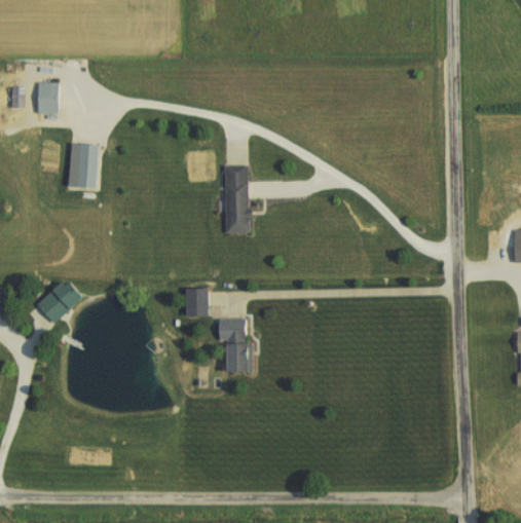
[(33,114),(57,114),(57,82),(33,82),(33,114)]
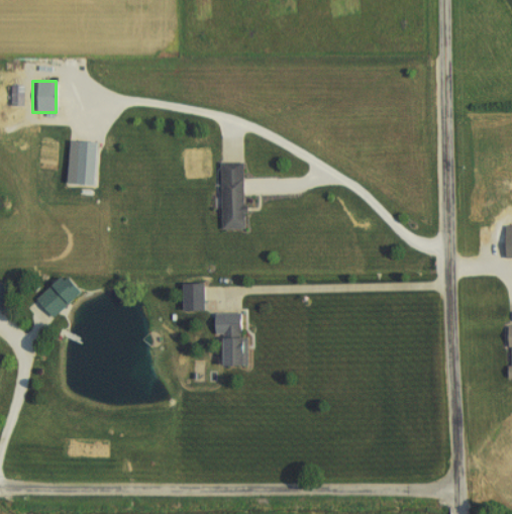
[(94,142),(69,142),(69,162),(76,162),(76,186),(94,186),(94,142)]
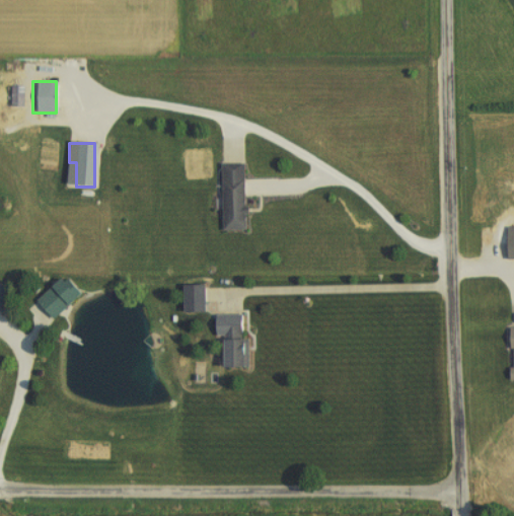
[(220,231),(244,231),(244,163),(220,163),(220,231)]
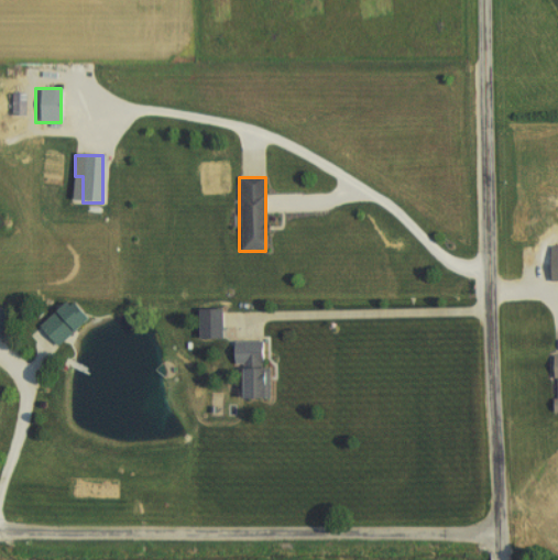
[(548,280),(557,278),(557,243),(547,244),(548,280)]
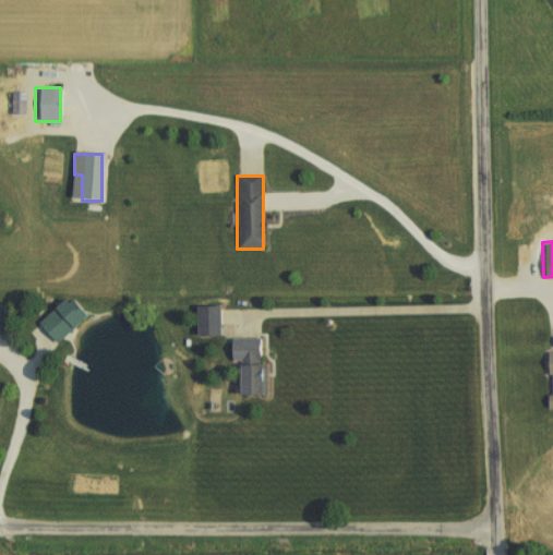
[(36,321),(53,342),(85,316),(68,294),(36,321)]
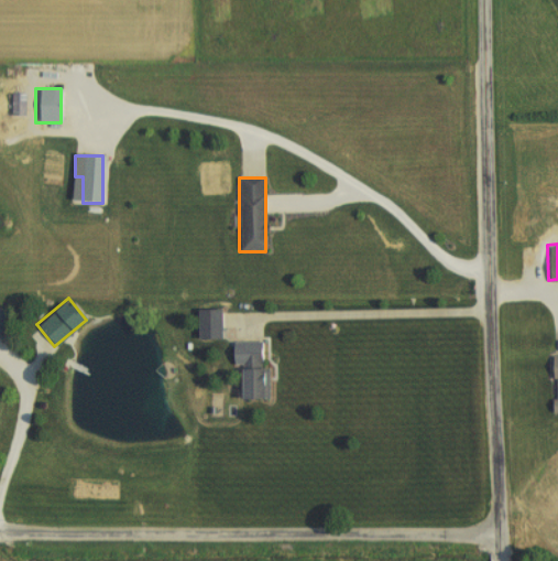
[(231,341),(232,364),(241,364),(241,398),(266,398),(265,341),(231,341)]
